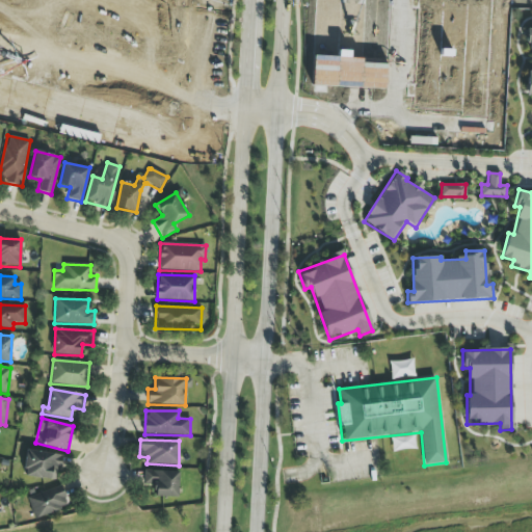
[(23,475),(56,482),(61,455),(27,449),(23,475)]
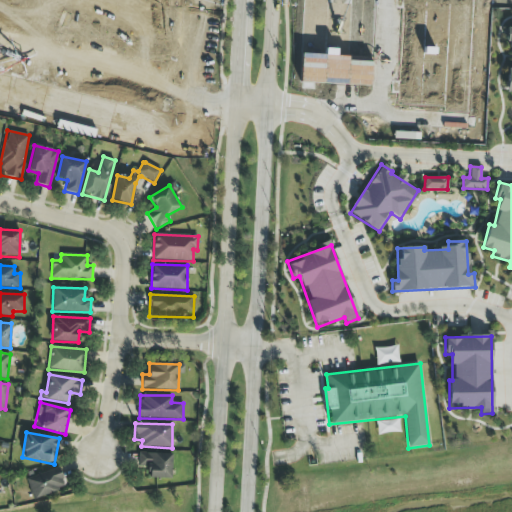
[(149,478),(171,479),(172,454),(138,453),(137,468),(149,469),(149,478)]
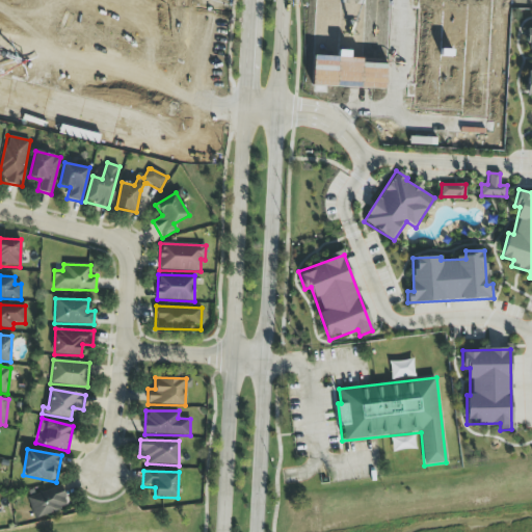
[(68,507),(61,486),(27,497),(34,519),(68,507)]
